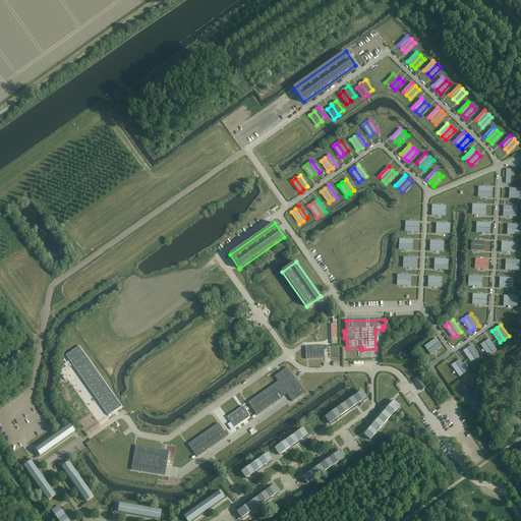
[(427,351),(439,343),(436,339),(424,347),(427,351)]
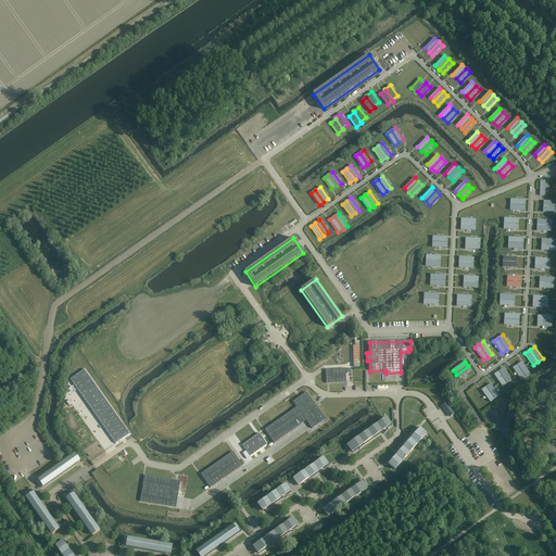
[(530,375),(521,362),(517,365),(526,378),(530,375)]
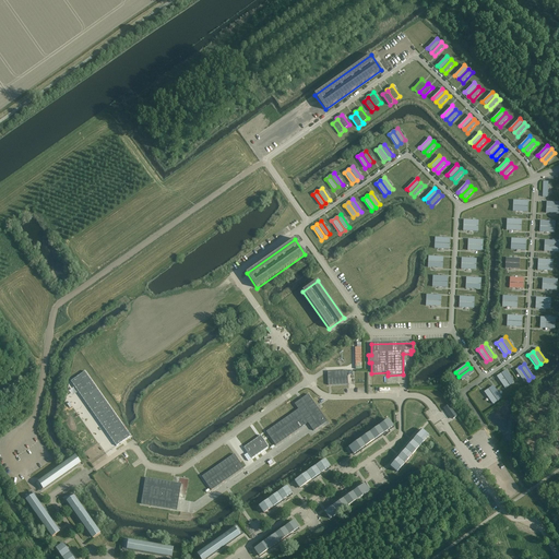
[(528,380),(520,367),(515,370),(524,382),(528,380)]
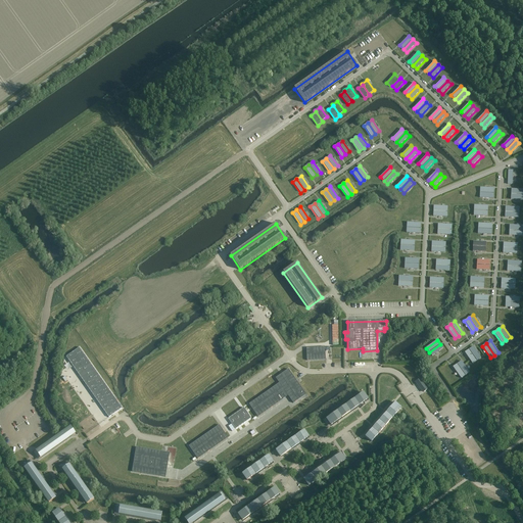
[(432,357),(443,348),(440,344),(429,352),(432,357)]
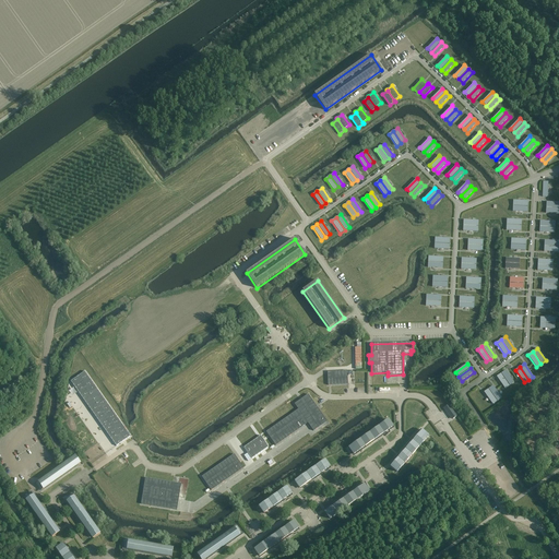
[(514,383),(506,370),(501,373),(510,387),(514,383)]
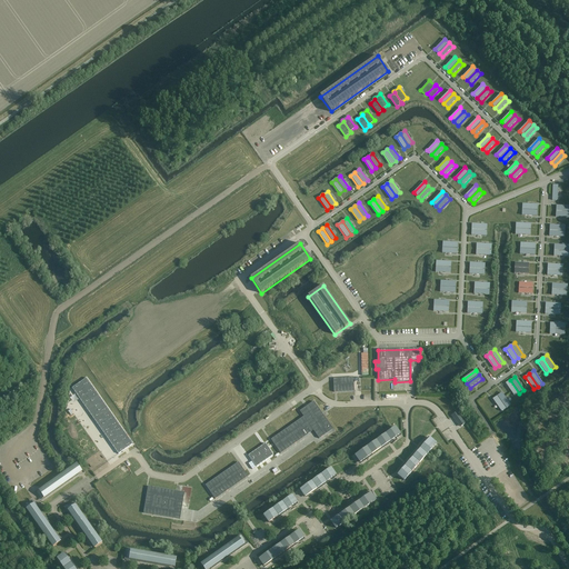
[(355,391),(353,378),(333,379),(333,392),(355,391)]
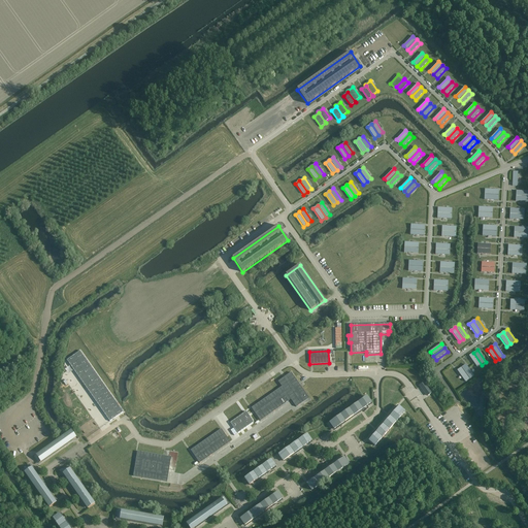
[(110,422),(124,413),(80,352),(67,361),(110,422)]
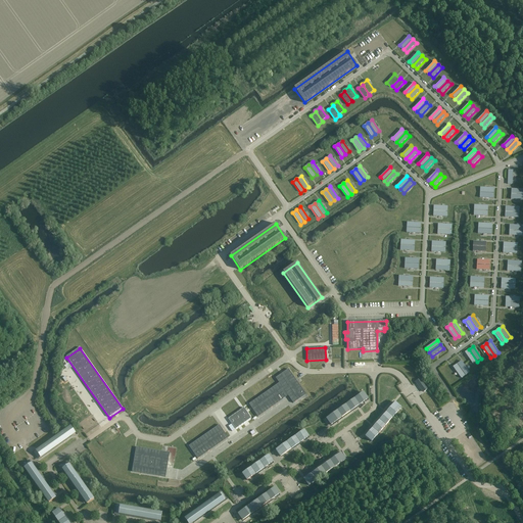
[(477,362),(469,349),(465,352),(473,364),(477,362)]
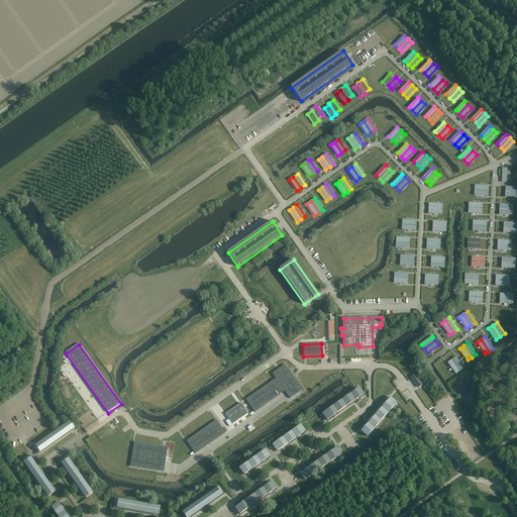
[(463,369),(456,356),(451,359),(459,372),(463,369)]
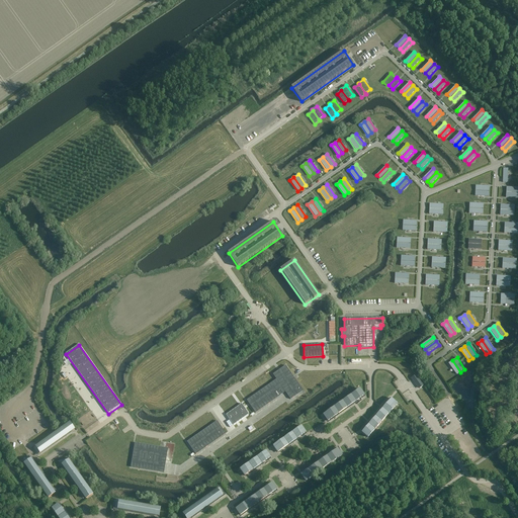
[(460,372),(452,360),(448,363),(456,374),(460,372)]
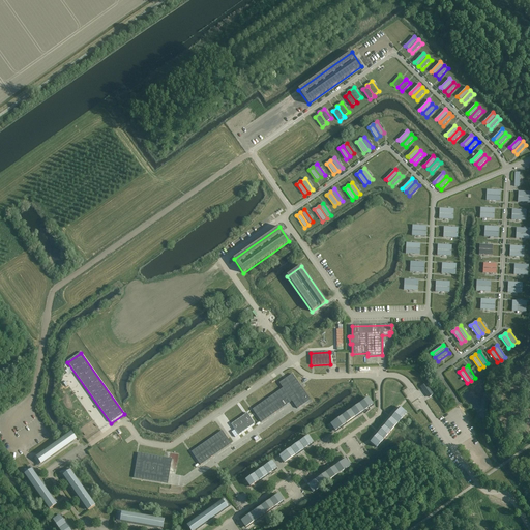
[(283,388),(253,410),(261,422),(292,401),(297,409),(310,400),(292,374),(280,383),(283,388)]
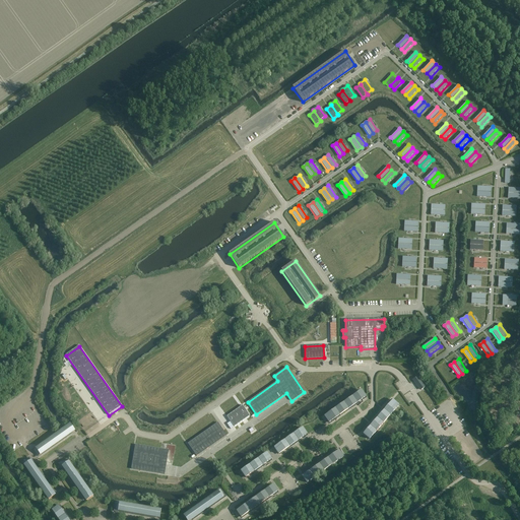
[(424,387),(425,387),(421,384),(423,383),(420,380),(419,381),(417,377),(413,380),(420,390),(420,389),(421,390),(425,388),(424,387)]
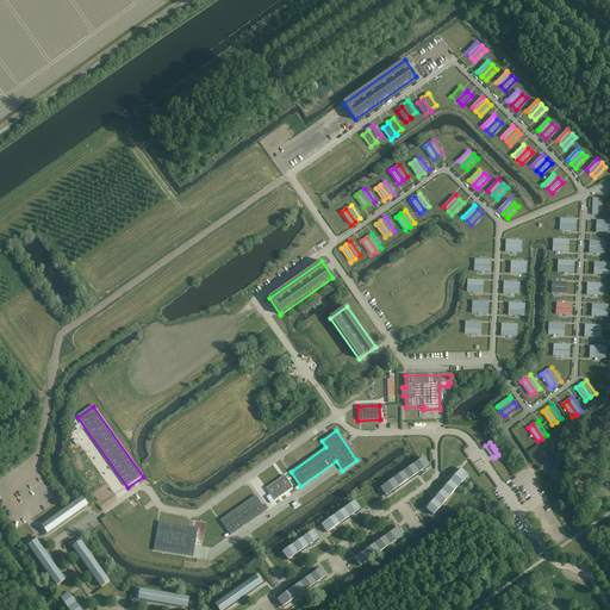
[(380,489),(384,493),(386,496),(429,466),(423,459),(380,489)]
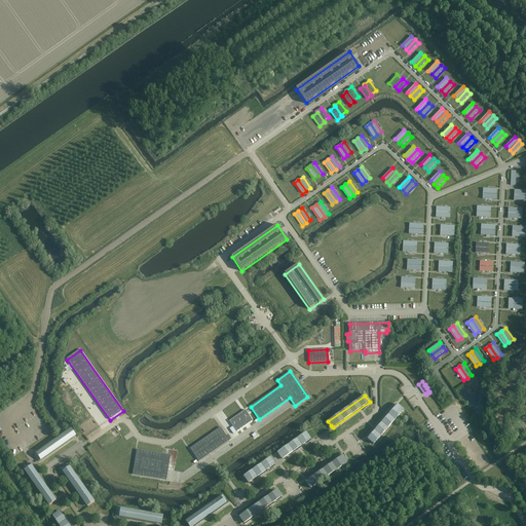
[(397,405),(368,439),(374,445),(403,410),(397,405)]
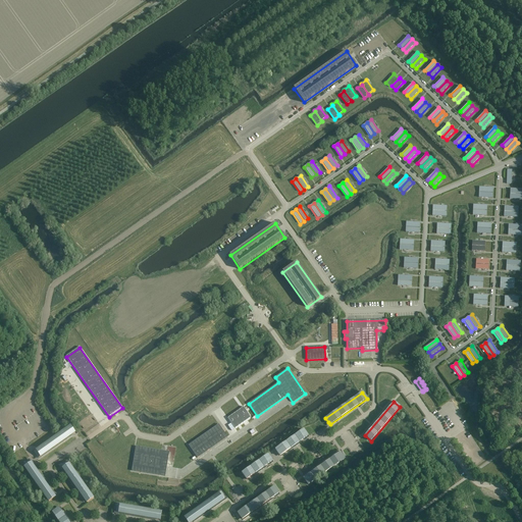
[(249,420),(242,410),(225,420),(233,431),(249,420)]
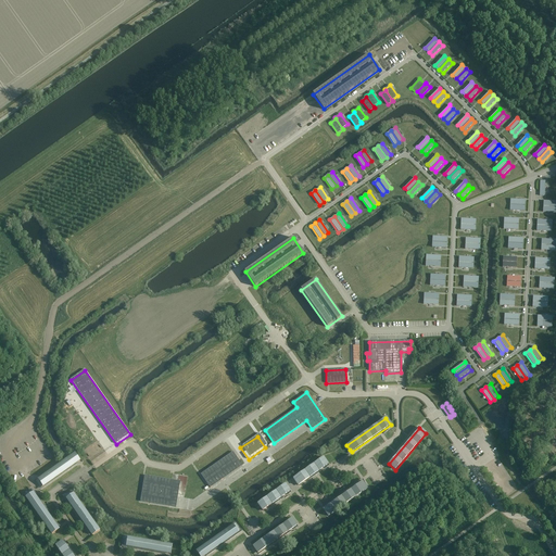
[(210,488),(242,465),(239,460),(232,452),(201,475),(210,488)]
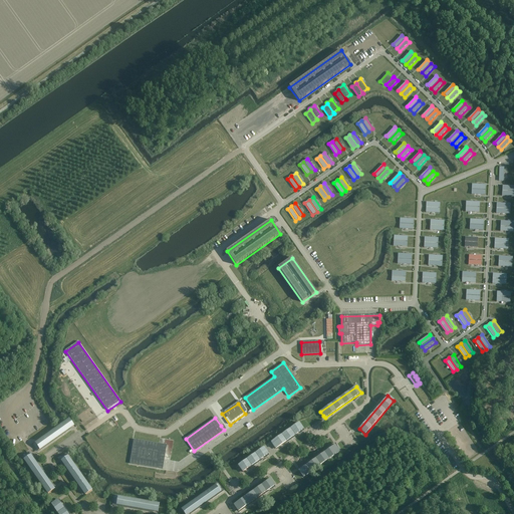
[(38,452),(70,429),(74,426),(69,420),(33,445),(36,449),(38,452)]
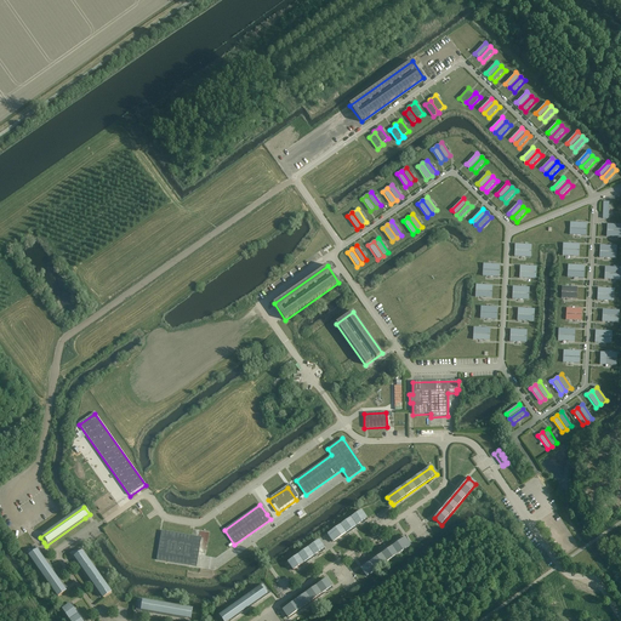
[(328,535),(334,542),(366,519),(362,511),(328,535)]
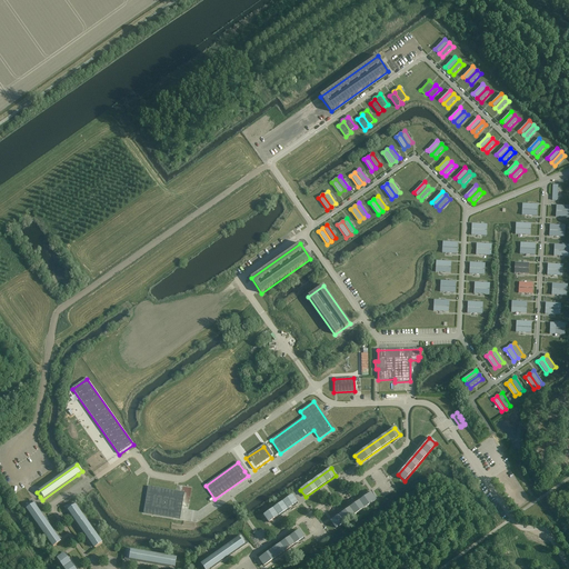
[(185,492),(178,491),(148,487),(143,513),(180,519),(182,506),(185,492)]
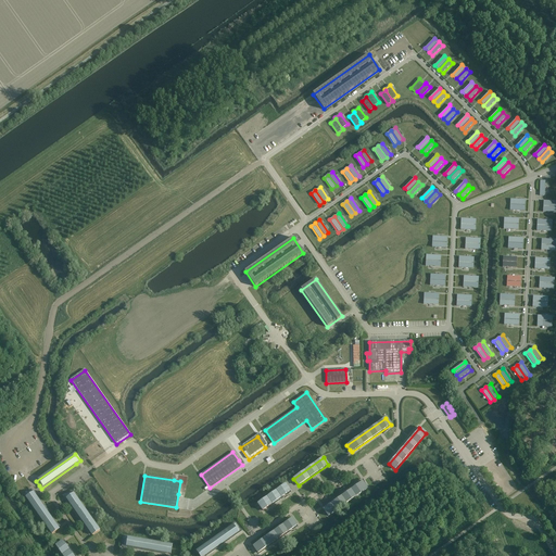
[(363,482),(323,509),(328,516),(367,489),(364,484),(363,482)]
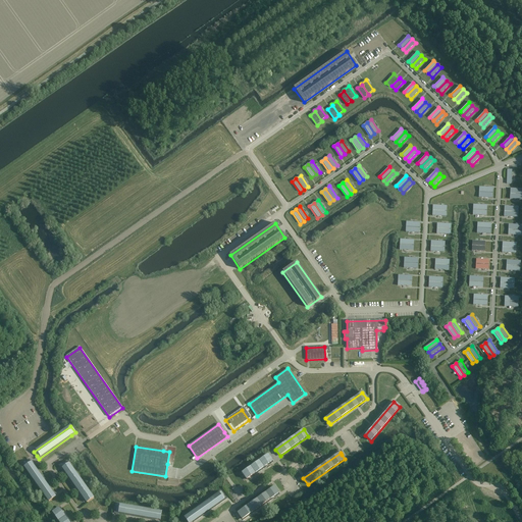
[(242,473),(247,479),(272,462),(272,461),(268,455),(242,473)]
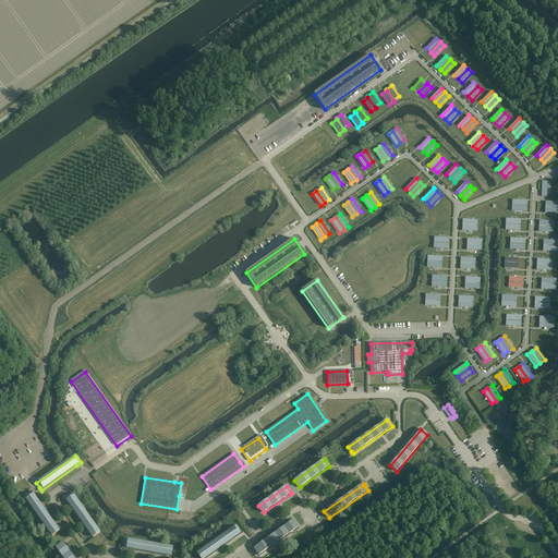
[(59,531),(57,528),(32,492),(28,494),(24,497),(52,536),(59,531)]
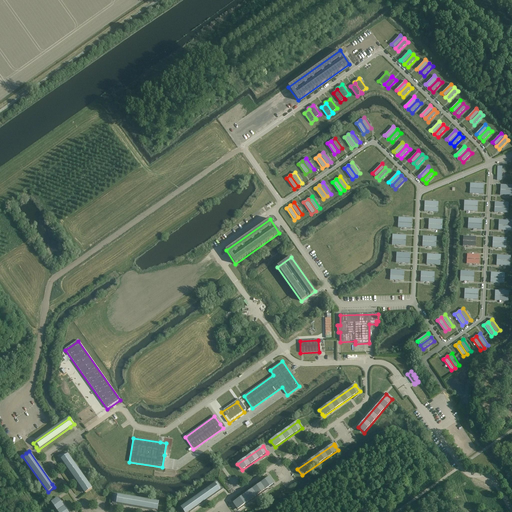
[(66,453),(62,455),(60,457),(82,489),(85,493),(91,488),(66,453)]
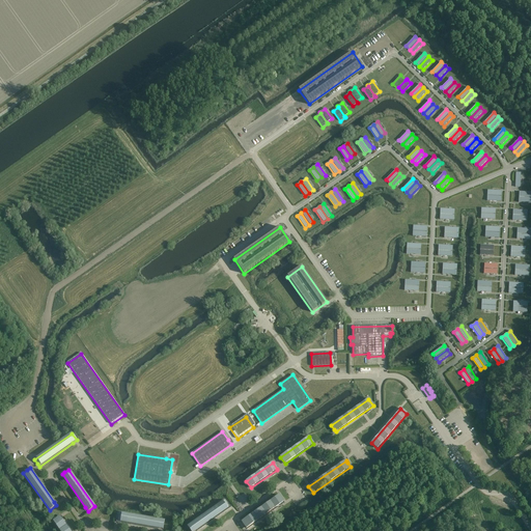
[(279,495),(242,522),(247,528),(283,502),(279,495)]
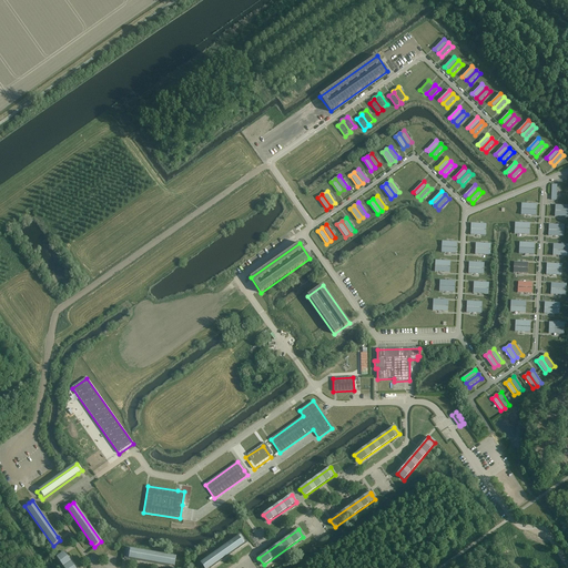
[(209,567),(210,567),(245,543),(243,539),(241,535),(201,564),(204,567),(209,567)]
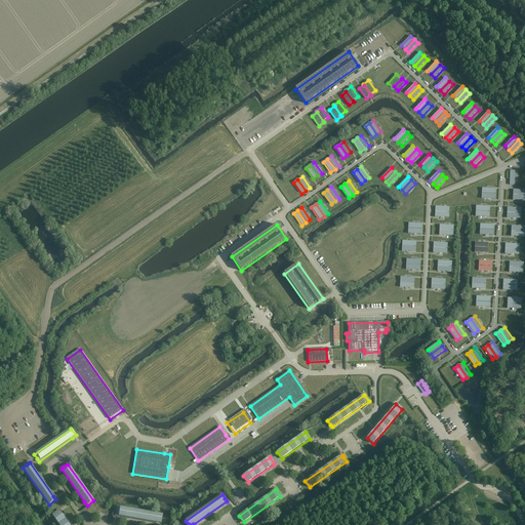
[(117,512),(117,515),(157,522),(161,523),(162,515),(118,508),(117,512)]
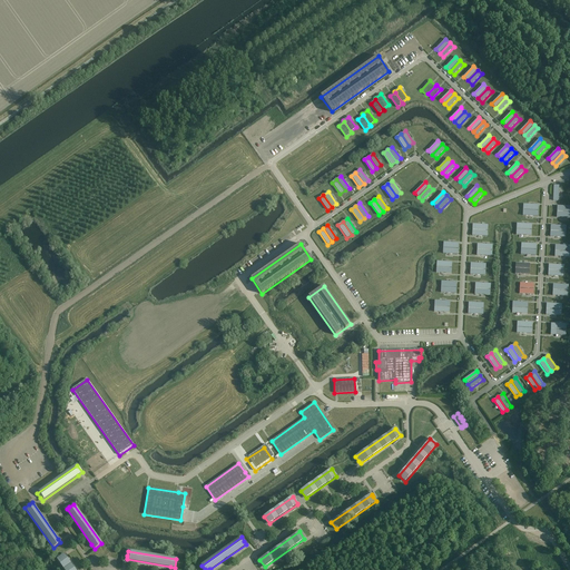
[(75,569),(65,554),(57,560),(64,569),(75,569)]
